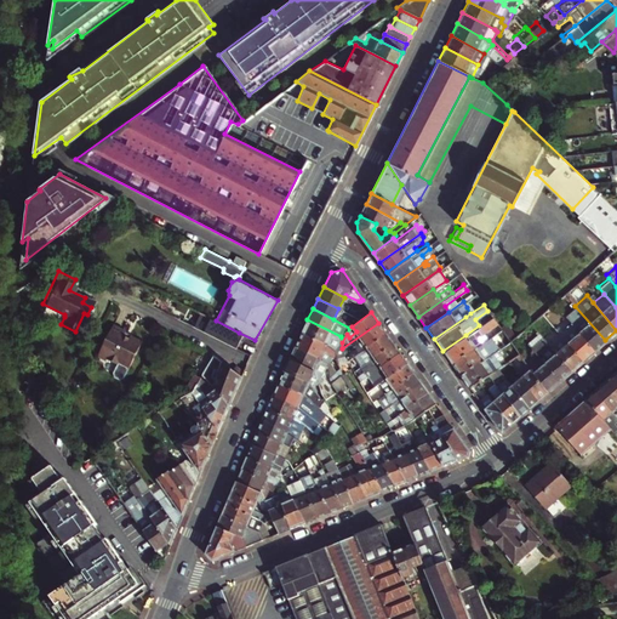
[(201,329),(233,345),(239,333),(216,321),(209,317),(201,329)]
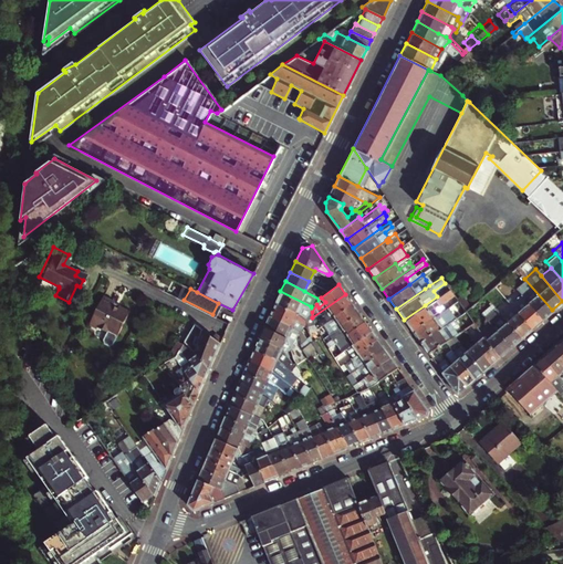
[(412,330),(438,311),(442,307),(439,303),(452,294),(448,289),(437,296),(425,305),(404,320),(412,330)]
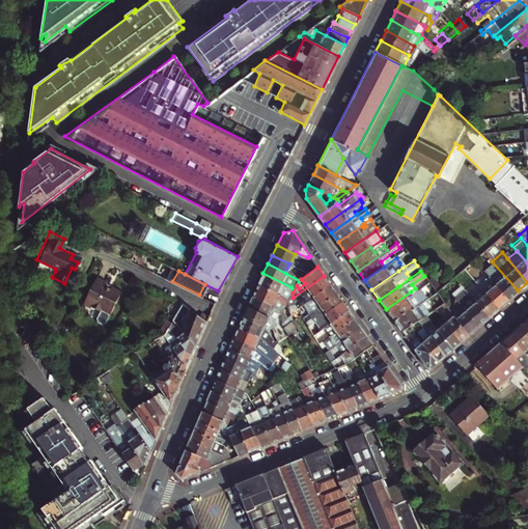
[(293,293),(292,287),(262,273),(257,283),(286,297),(293,293)]
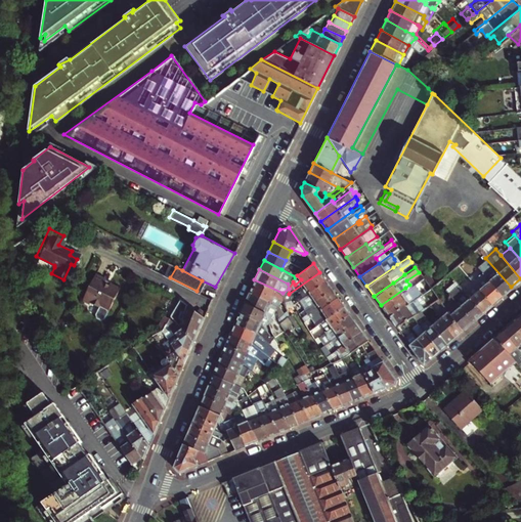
[(429,287),(434,295),(453,279),(446,271),(429,287)]
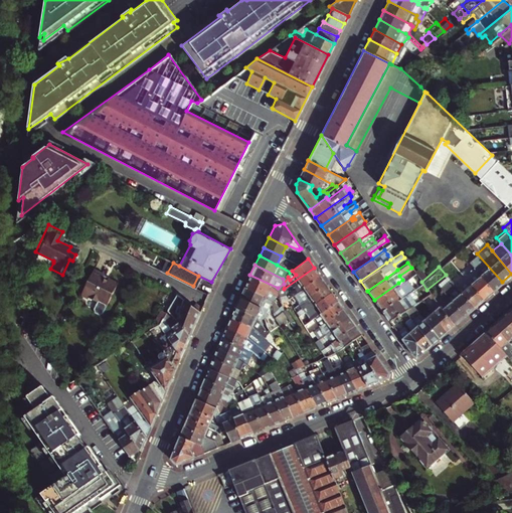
[(288,299),(292,296),(320,276),(314,268),(284,289),(284,294),(288,299)]
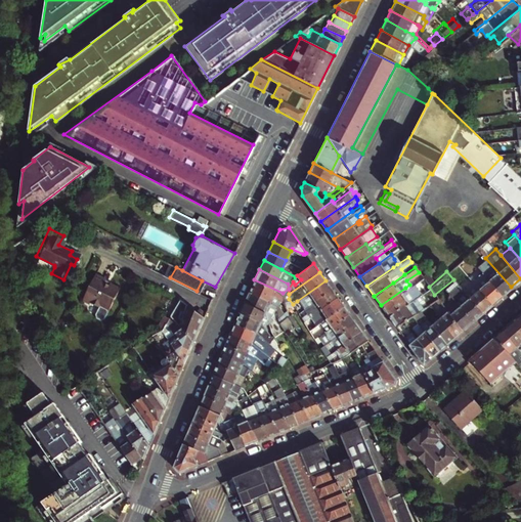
[(491,304),(501,296),(480,272),(471,280),(491,304)]
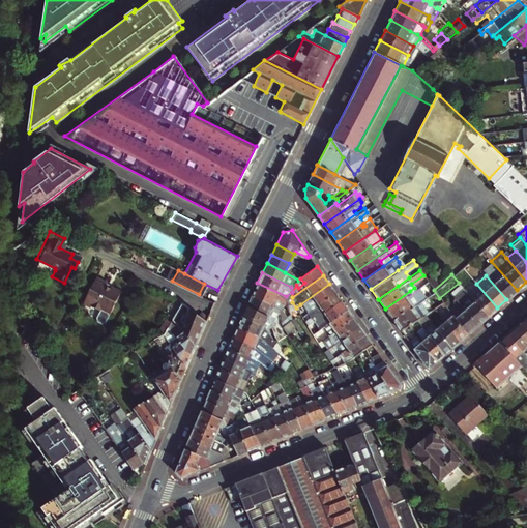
[(98,309),(108,313),(118,291),(108,287),(107,289),(101,287),(104,282),(93,276),(81,302),(97,311),(98,309)]
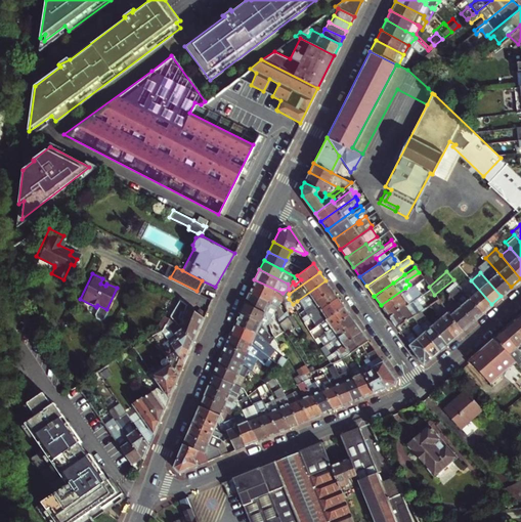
[(286,310),(284,303),(283,293),(254,279),(249,291),(271,302),(275,306),(279,306),(284,311),(286,310)]
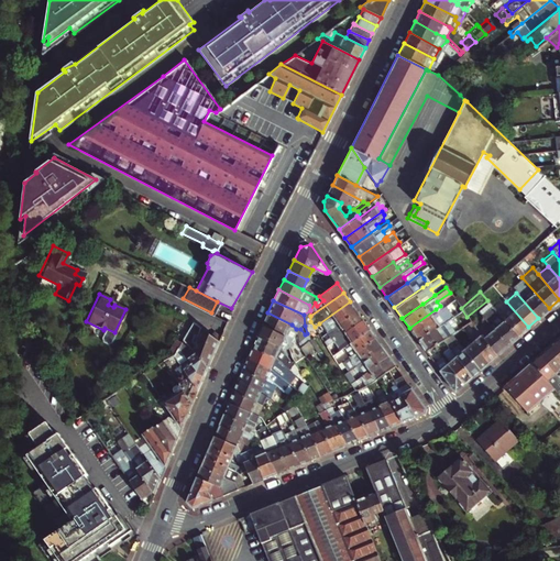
[(326,331),(330,328),(357,309),(350,301),(319,323),(326,331)]
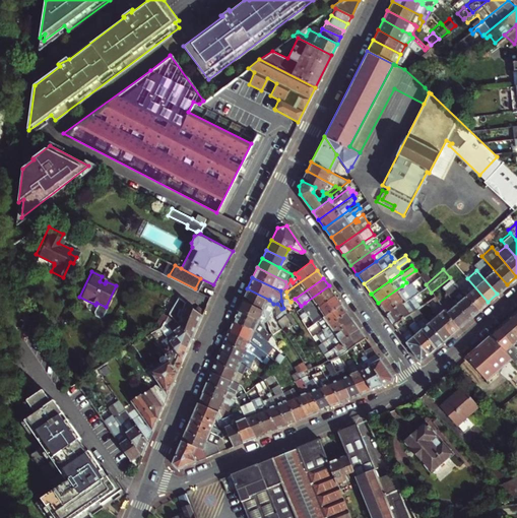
[(477,310),(488,302),(467,278),(458,286),(477,310)]
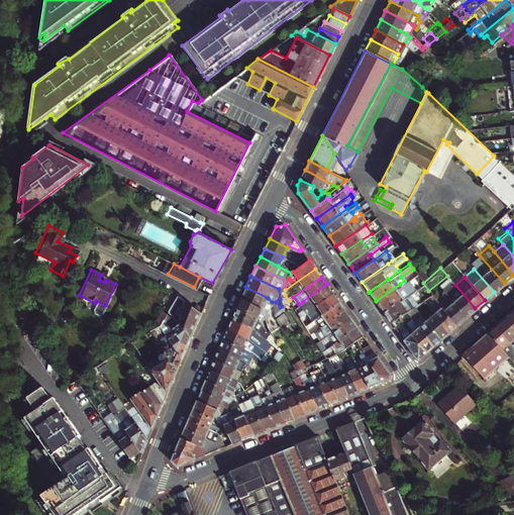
[(454,326),(475,308),(455,285),(450,279),(431,295),(440,307),(454,326)]
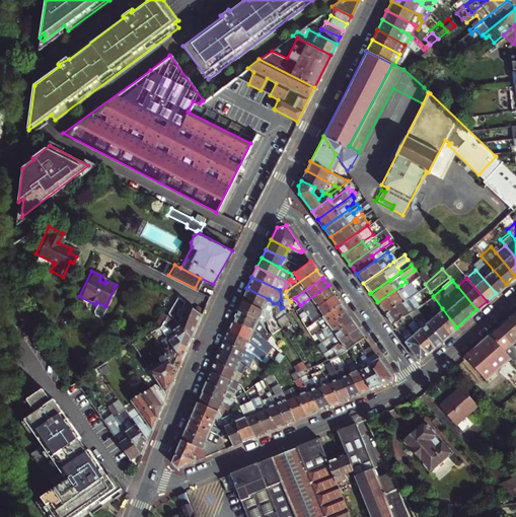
[(377,302),(384,312),(411,294),(414,291),(407,282),(406,282),(401,285),(377,302)]
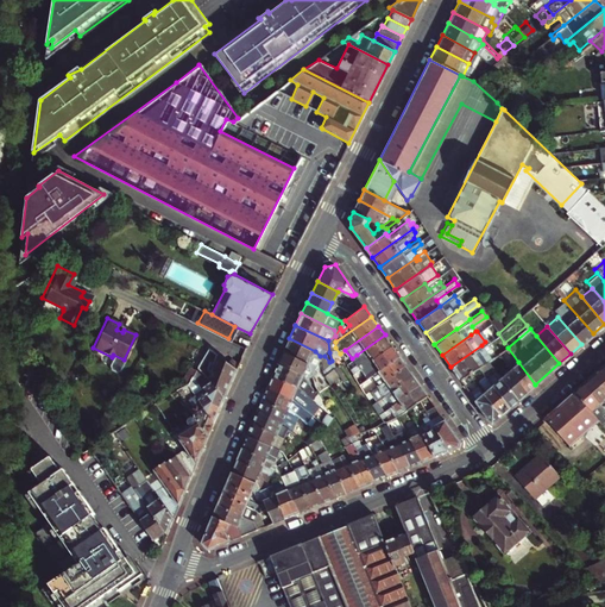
[(506,345),(504,343),(498,333),(492,338),(491,338),(499,350),(506,345)]
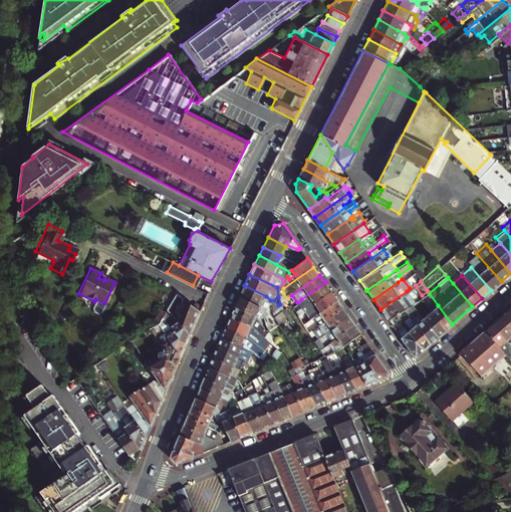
[(292,306),(297,315),(331,291),(325,282),(301,299),(303,302),(298,306),(296,303),(292,306)]
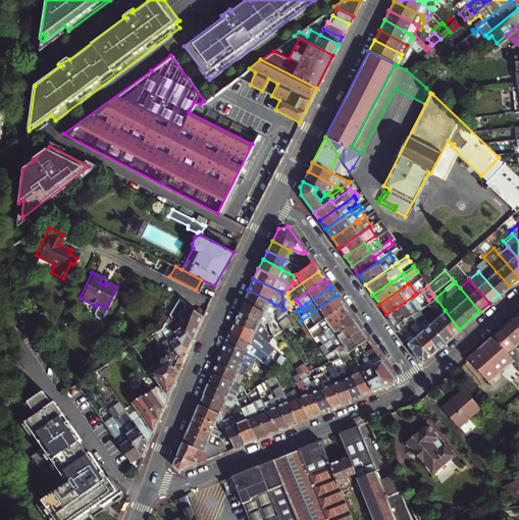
[(275,313),(274,305),(270,301),(248,290),(243,299),(263,310),(266,315),(267,317),(271,310),(273,315),(275,313)]
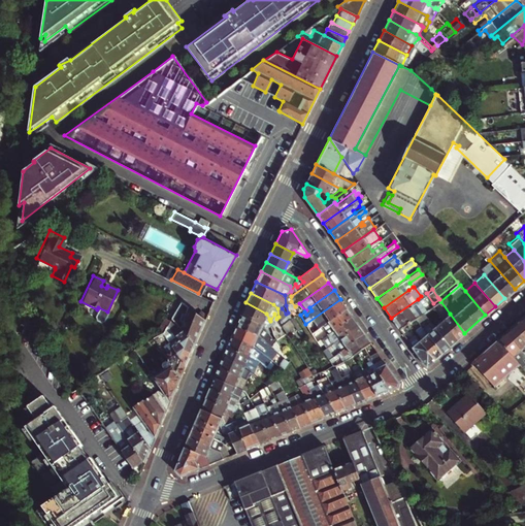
[(314,331),(321,326),(347,308),(340,299),(305,324),(309,329),(312,327),(314,331)]
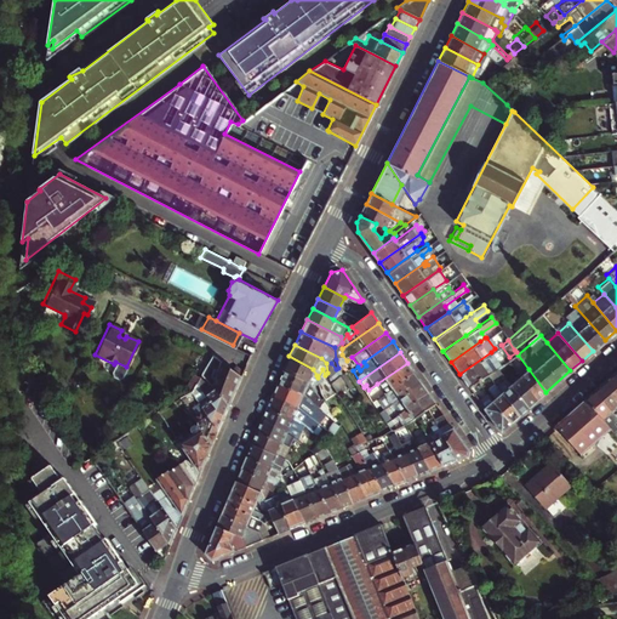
[(486,374),(496,367),(500,364),(491,352),(460,374),(468,387),(486,374)]
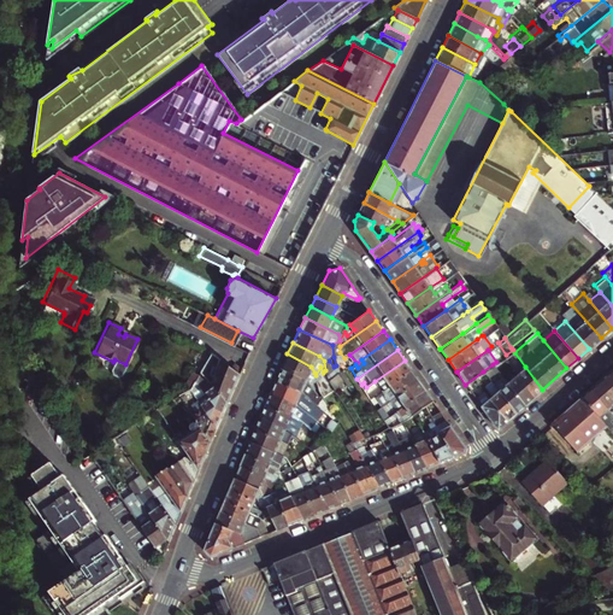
[(199,370),(227,400),(239,373),(211,351),(199,370)]
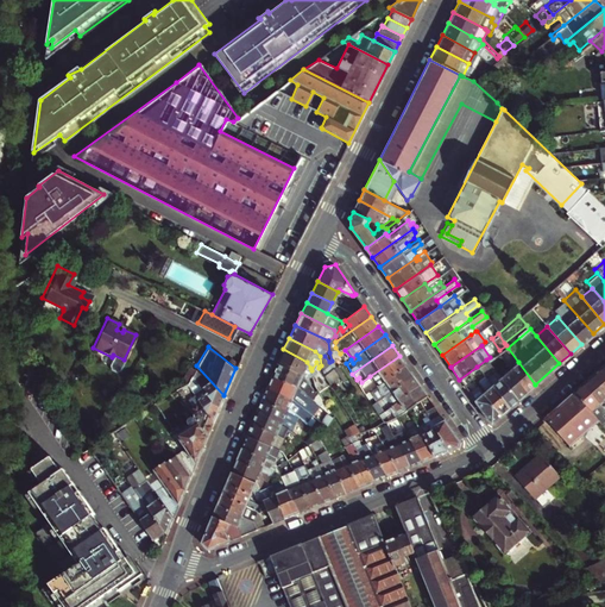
[(308,371),(310,368),(307,362),(283,349),(276,362),(302,373),(303,369),(308,371)]
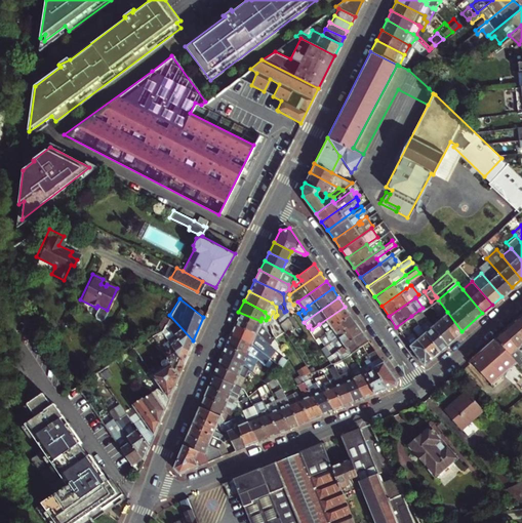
[(454,336),(462,331),(447,312),(442,315),(431,302),(428,305),(437,316),(439,318),(454,336)]
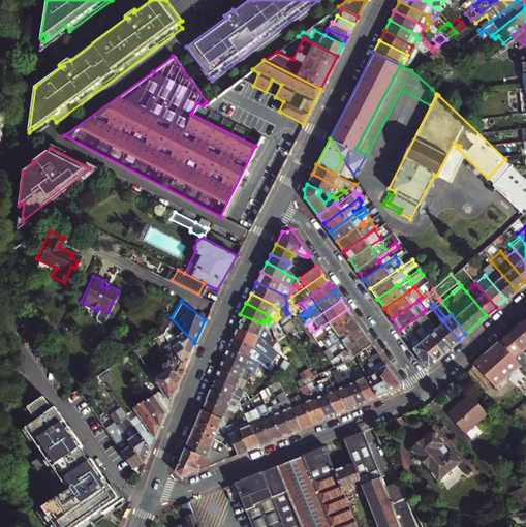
[(451,346),(458,339),(442,320),(440,322),(438,320),(440,318),(431,307),(426,310),(423,312),(426,316),(435,328),(451,346)]
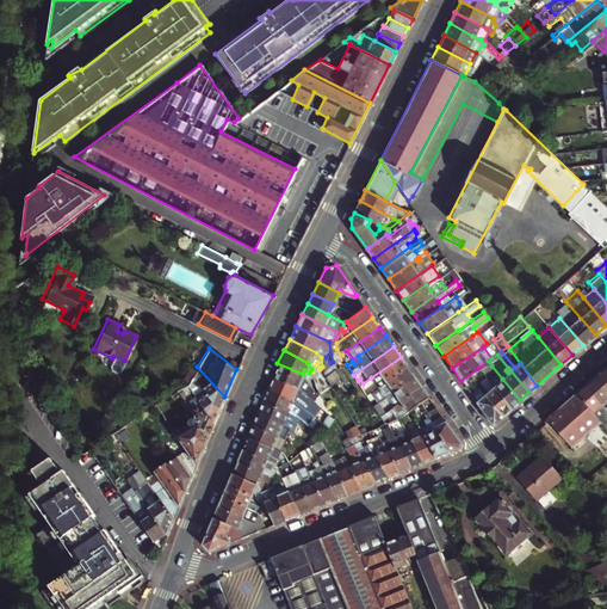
[(367,395),(376,388),(407,367),(401,357),(371,377),(373,382),(364,389),(367,395)]
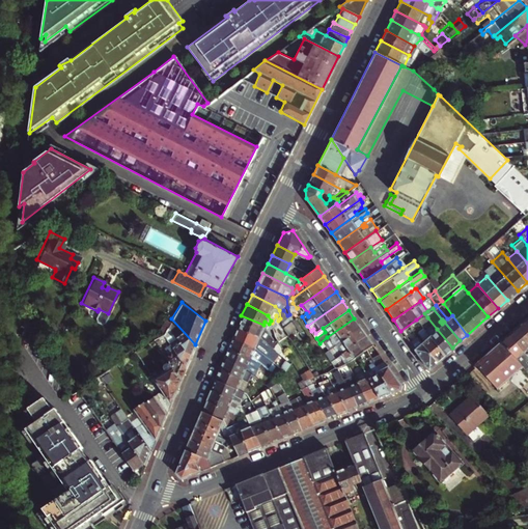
[(416,319),(420,324),(427,317),(424,313),(416,319)]
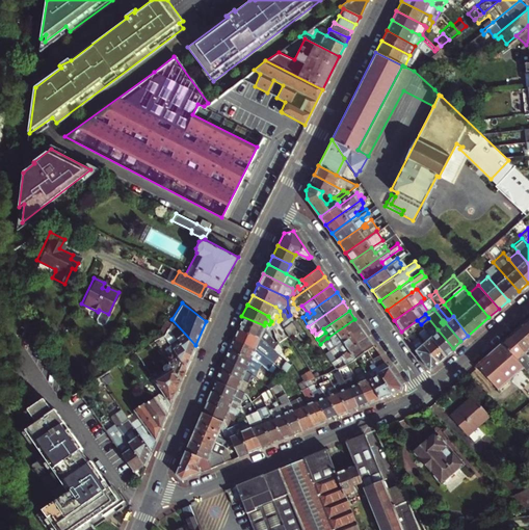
[(237,326),(259,338),(264,325),(241,316),(241,317),(237,326)]
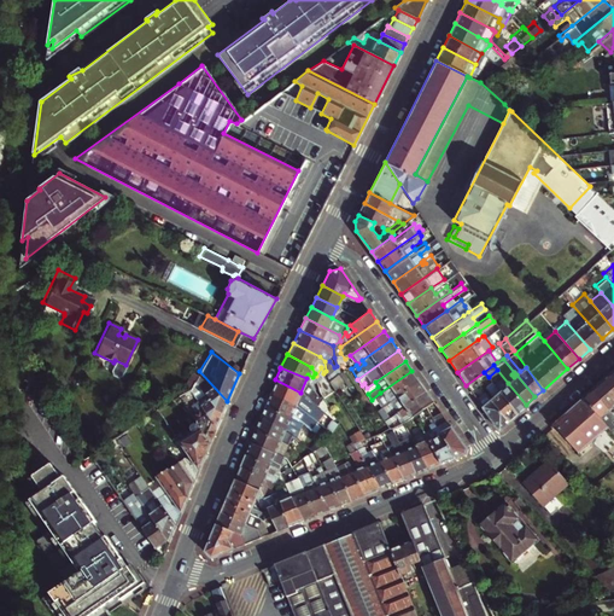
[(348,385),(351,383),(341,368),(339,371),(348,385)]
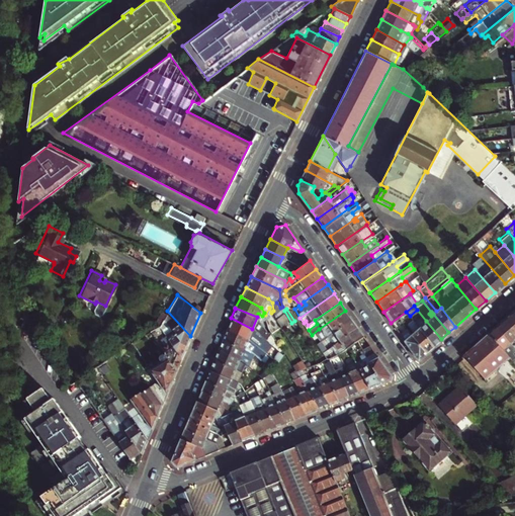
[(186,346),(190,336),(167,311),(164,318),(166,321),(168,324),(172,328),(186,346)]
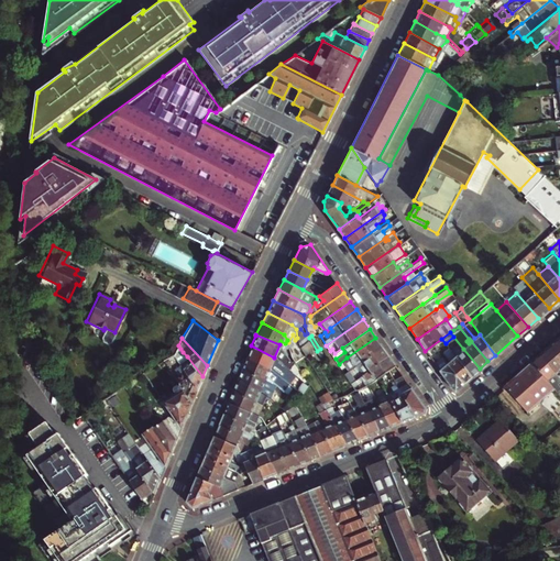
[(353,366),(355,365),(382,347),(375,338),(347,358),(353,366)]
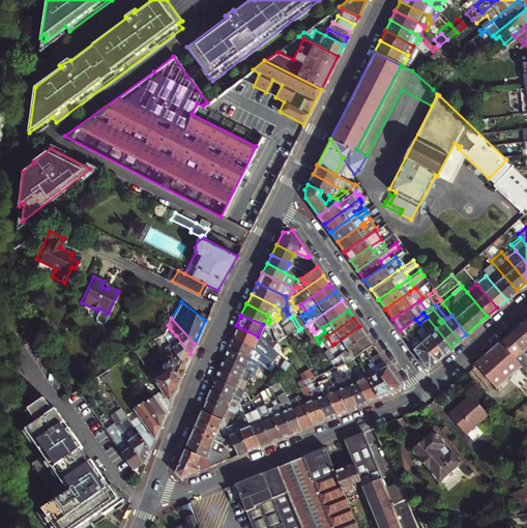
[(526,324),(522,319),(515,326),(526,340),(526,324)]
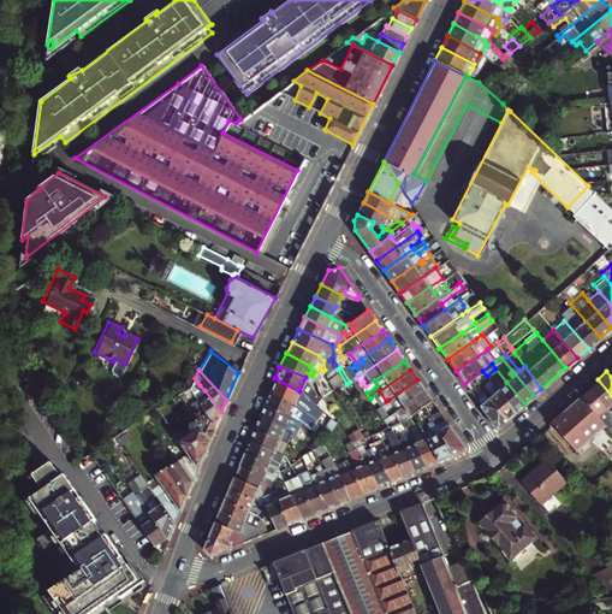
[(268,389),(293,402),(299,391),(274,378),(268,389)]
